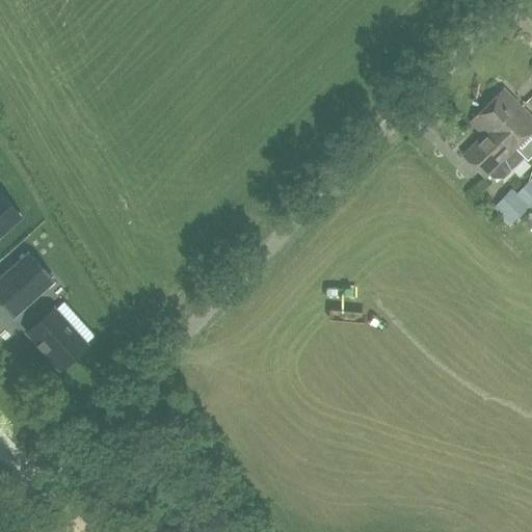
[(511,144),(515,149),(531,132),(531,117),(503,90),(469,124),(481,137),(480,138),(484,142),(493,134),(491,133),(495,131),(510,147),(511,144)]
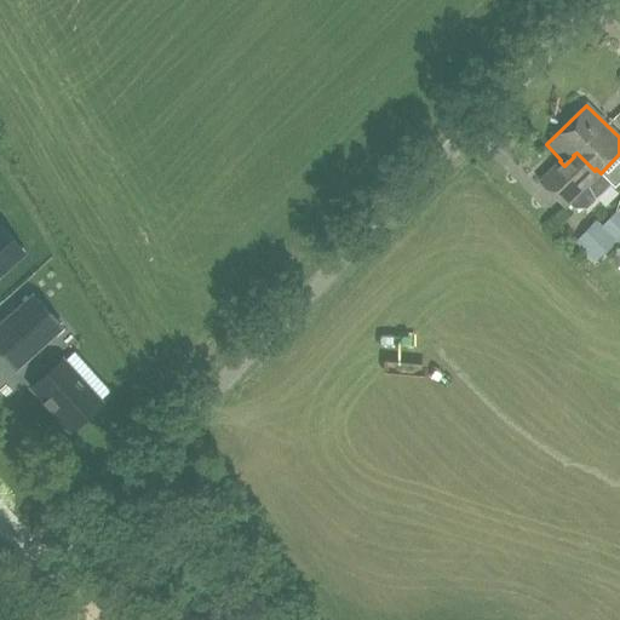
[(589,185),(601,173),(596,168),(595,171),(577,153),(573,155),(574,156),(564,166),(560,161),(539,182),(564,208),(568,205),(572,210),(586,210),(595,201),(589,185)]
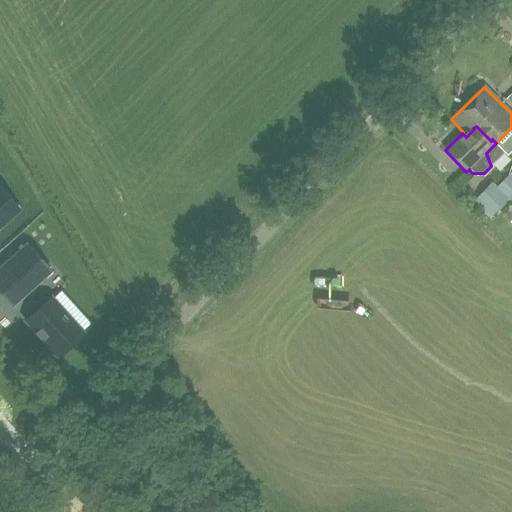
[(492,216),(511,194),(511,177),(509,174),(495,187),(491,181),(474,199),(492,216)]
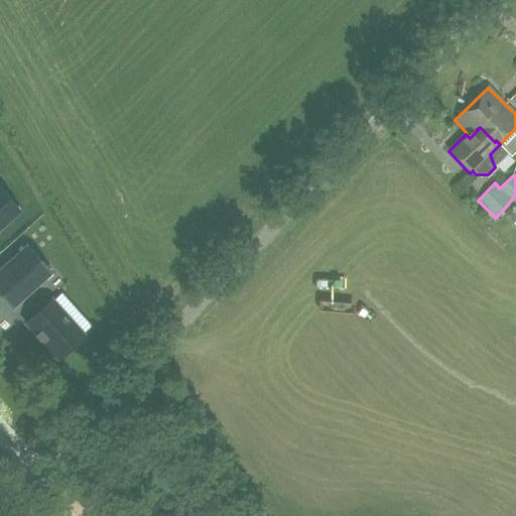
[(27,245),(0,269),(0,292),(12,306),(51,272),(27,245)]
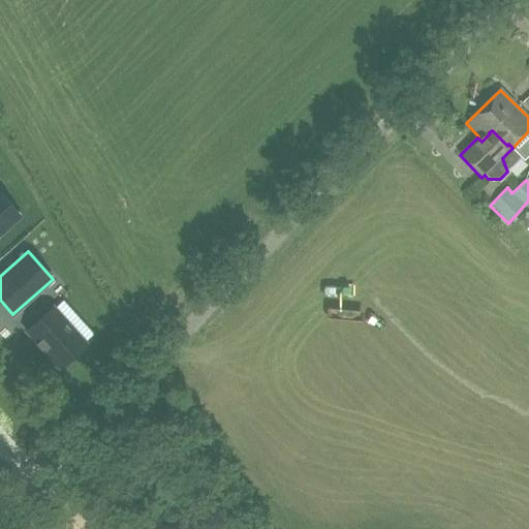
[(53,306),(27,330),(60,367),(86,343),(53,306)]
